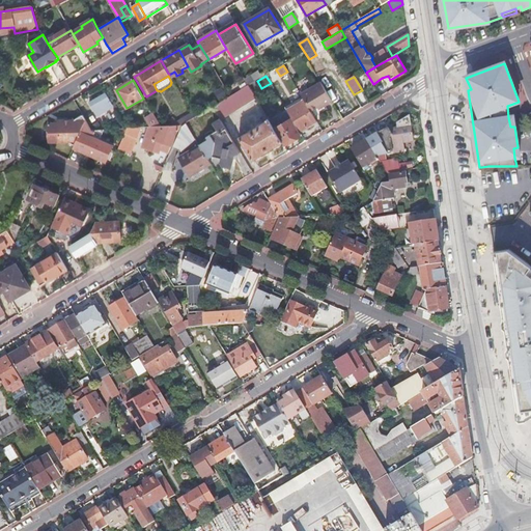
[(324,107),(332,102),(322,83),(301,94),(303,98),(311,112),(319,107),(322,105),(324,107)]
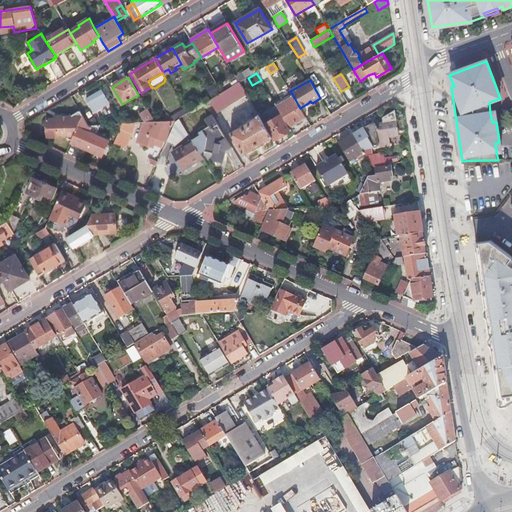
[(228,106),(247,95),(240,83),(222,93),(205,103),(211,114),(227,104),(228,106)]
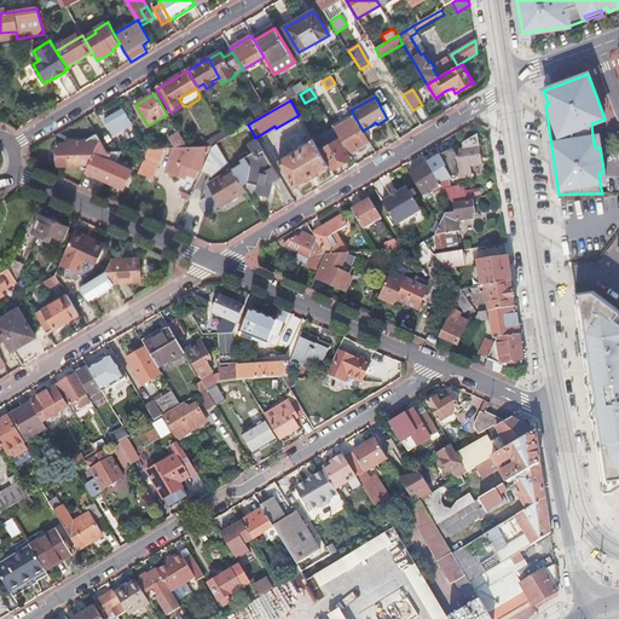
[(104,121),(109,128),(126,119),(127,117),(123,110),(104,121)]
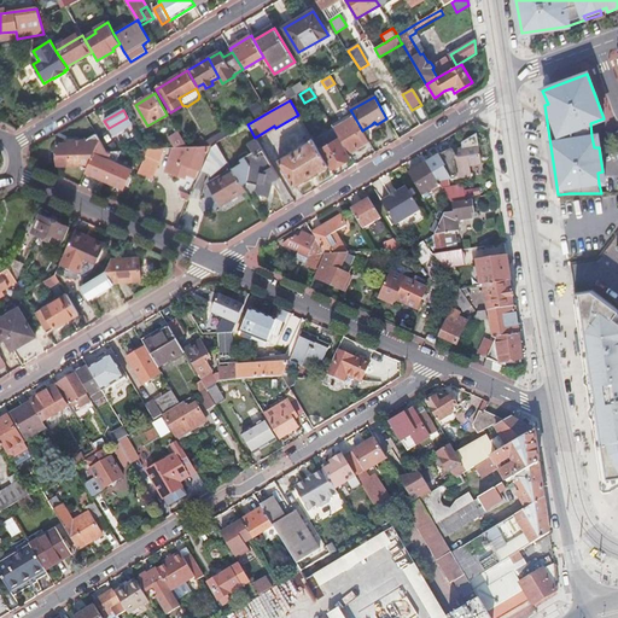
[(349,155),(369,143),(362,130),(353,114),(332,126),(333,128),(349,155)]
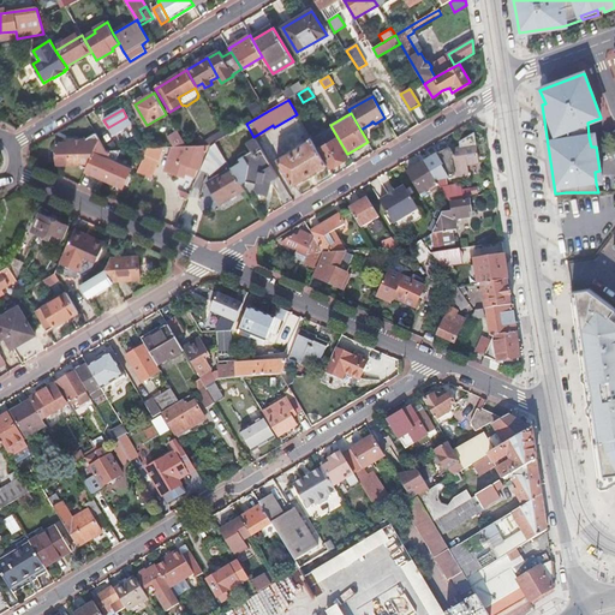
[(125,118),(108,127),(114,137),(130,127),(125,118)]
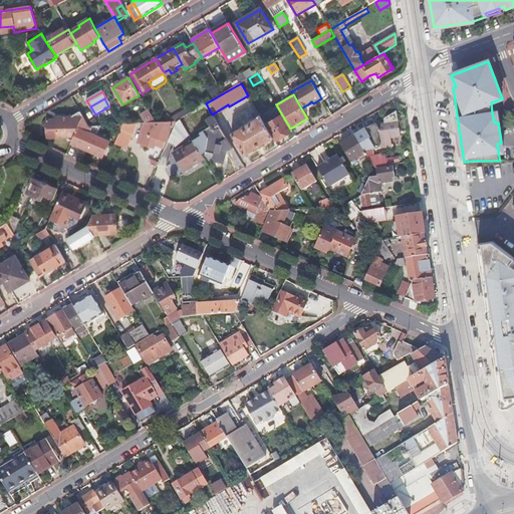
[(276,141),(292,132),(290,129),(277,106),(260,116),(266,125),(276,141)]
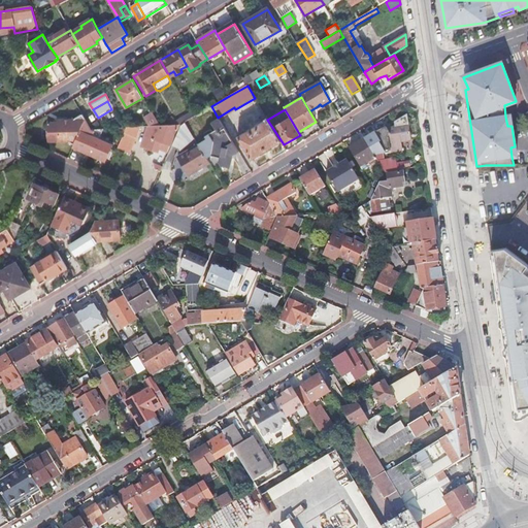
[(147,125),(158,121),(155,111),(144,116),(147,125)]
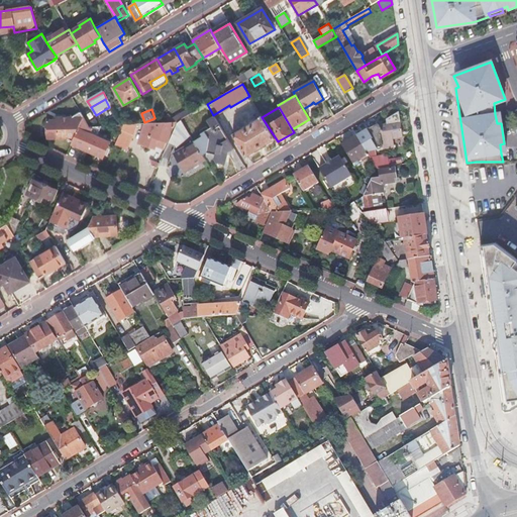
[(181,120),(190,115),(187,110),(172,119),(171,118),(161,123),(174,123),(177,122),(181,120)]
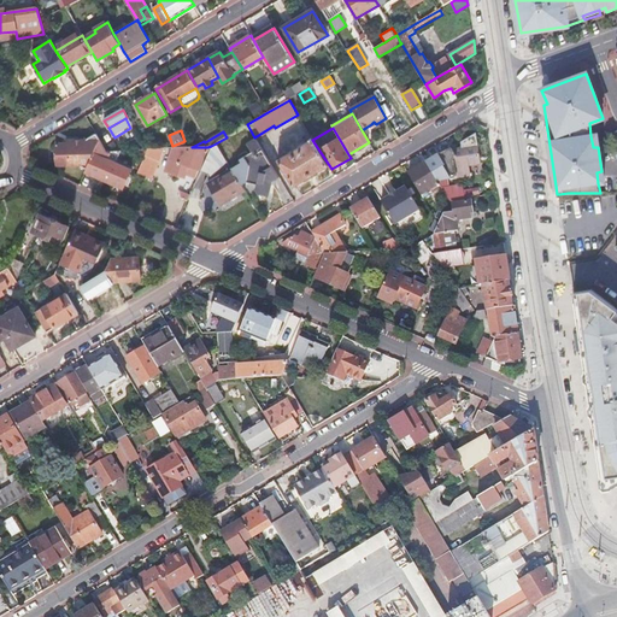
[(97,134),(87,140),(69,141),(69,144),(57,144),(57,165),(80,165),(87,169),(100,140),(97,134)]
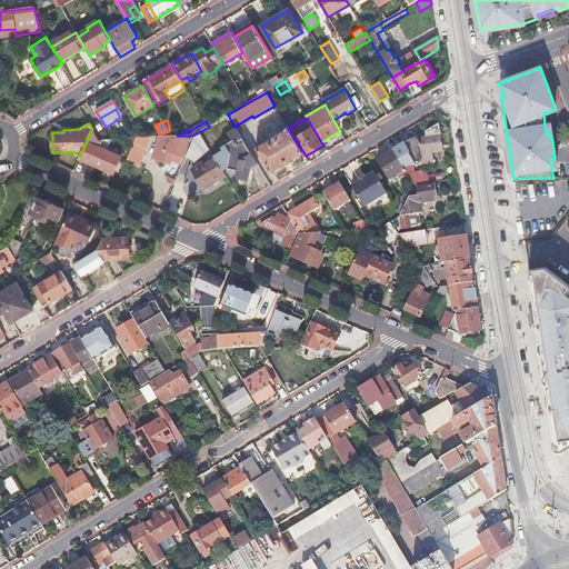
[(119,129),(116,123),(106,129),(109,135),(119,129)]
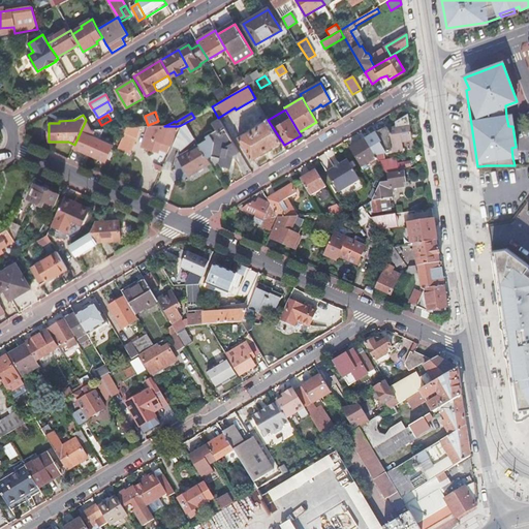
[(234,157),(240,153),(219,119),(212,122),(217,130),(205,137),(207,139),(198,145),(199,147),(207,159),(212,156),(219,160),(219,162),(222,167),(224,166),(231,169),(234,157)]
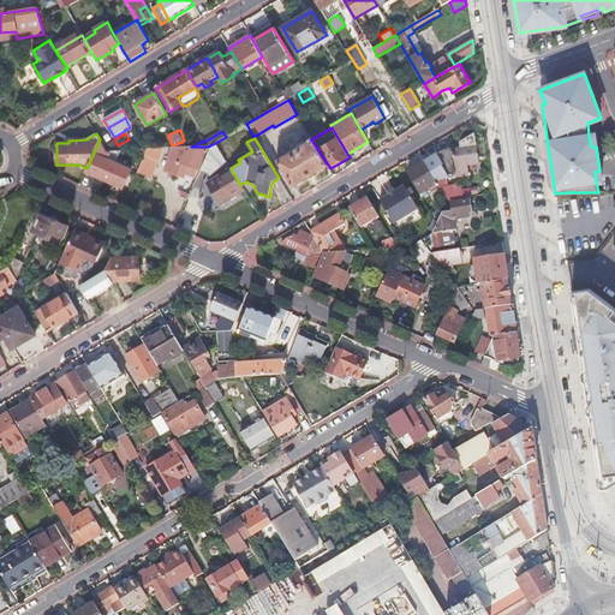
[(293,187),(328,166),(318,150),(311,139),(276,161),(293,187)]
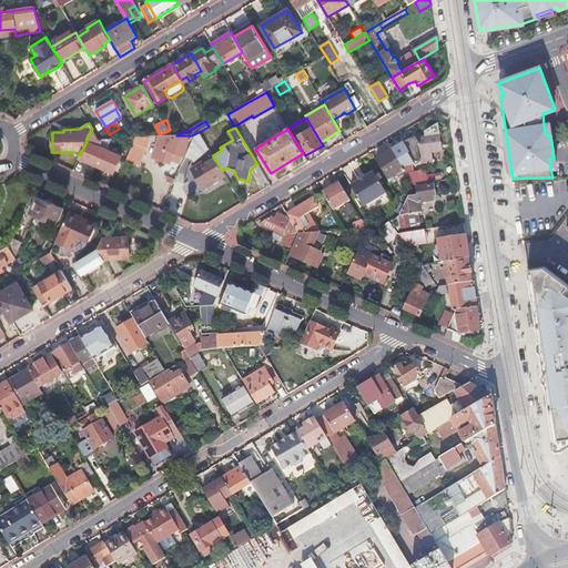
[(193,162),(209,149),(199,132),(194,134),(184,158),(193,162)]
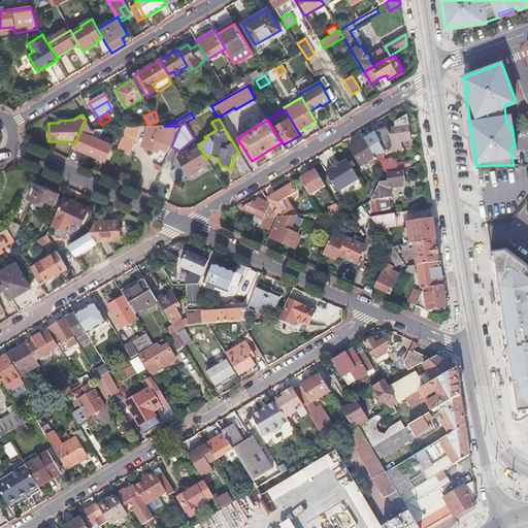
[(169,145),(177,126),(164,126),(159,127),(150,127),(142,145),(158,152),(160,149),(166,151),(168,144),(169,145)]
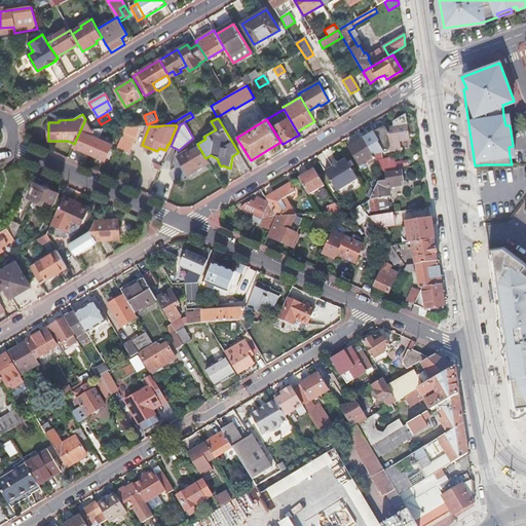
[(409,140),(407,125),(385,128),(388,144),(389,153),(401,151),(400,142),(409,140)]
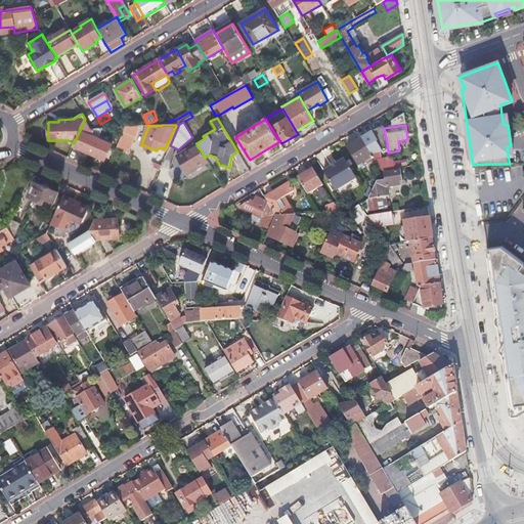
[(123,133),(117,145),(129,150),(135,139),(139,127),(125,128),(123,133)]
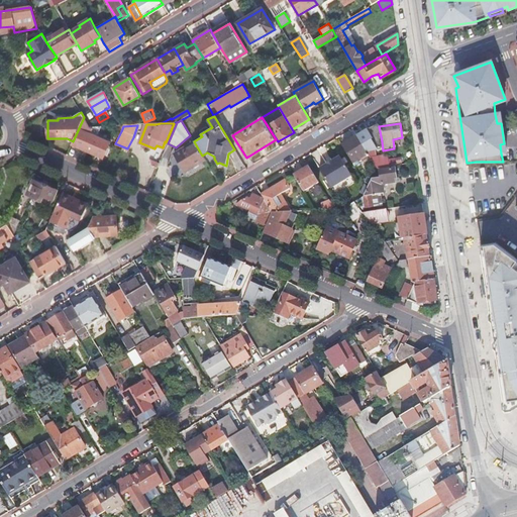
[(110,143),(92,135),(86,148),(94,151),(94,153),(103,159),(110,143)]
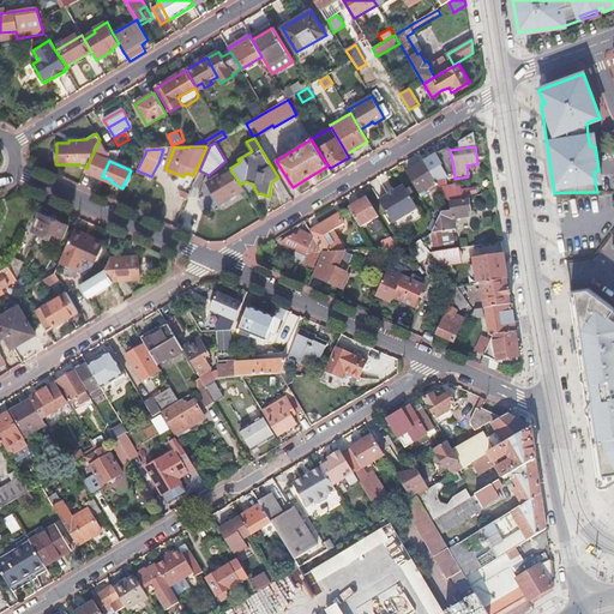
[(407,174),(419,194),(437,185),(425,164),(407,174)]
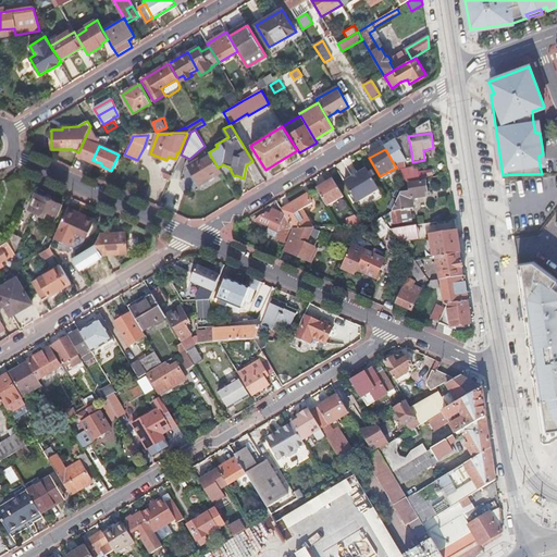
[(199,183),(220,171),(218,168),(210,155),(189,166),(188,165),(187,166),(188,169),(189,169),(197,183),(198,185),(199,184),(199,183)]
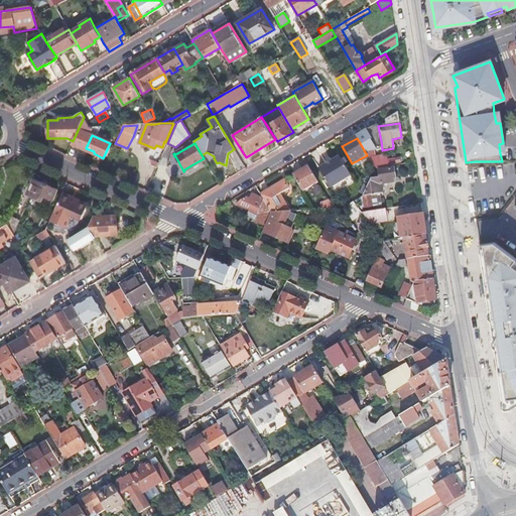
[(318,169),(331,189),(351,176),(340,157),(318,169)]
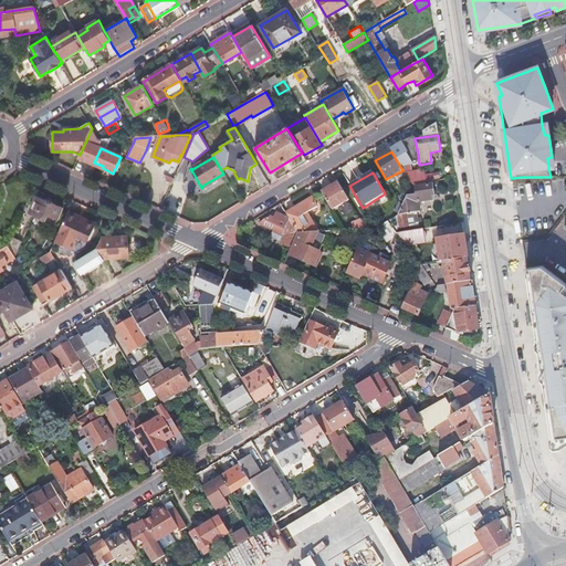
[(332,210),(348,200),(338,184),(322,192),(332,210)]
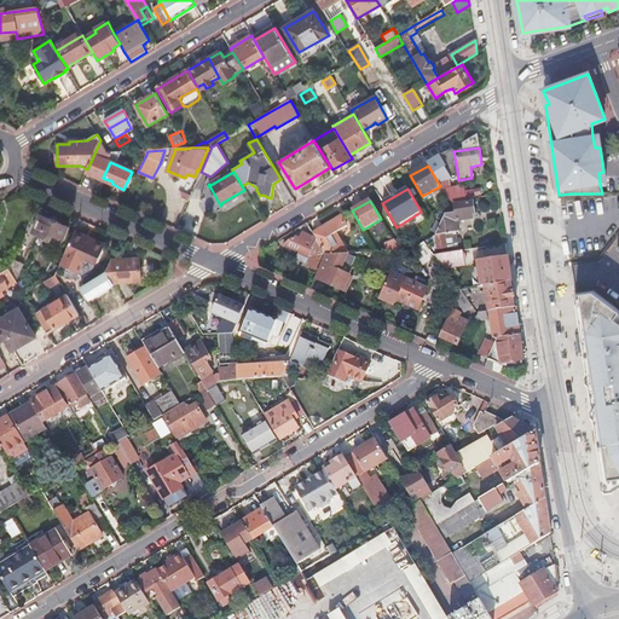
[(455,206),(455,203),(451,203),(440,226),(435,236),(435,241),(438,250),(458,248),(456,233),(460,232),(458,221),(473,219),(472,214),(474,214),(473,203),(455,206)]
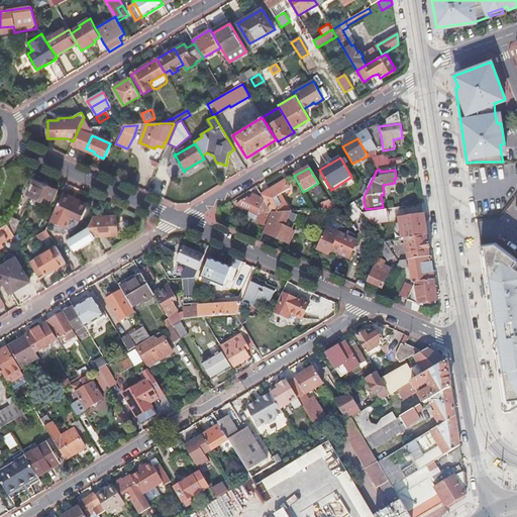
[(163,195),(171,177),(158,171),(149,188),(163,195)]
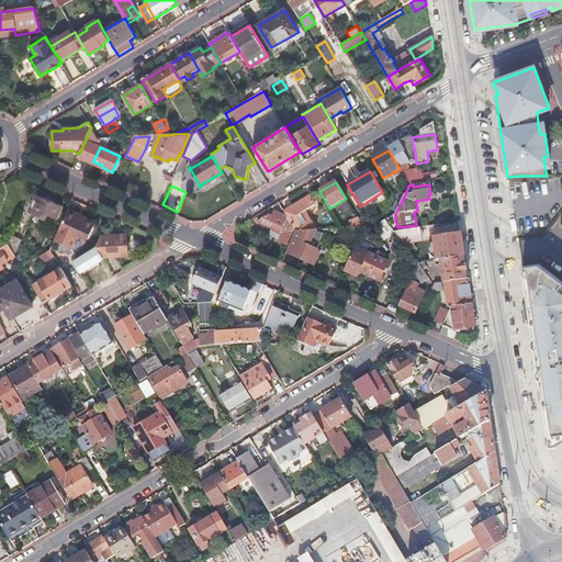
[(47,213),(57,217),(62,206),(36,195),(29,211),(45,218),(47,213)]
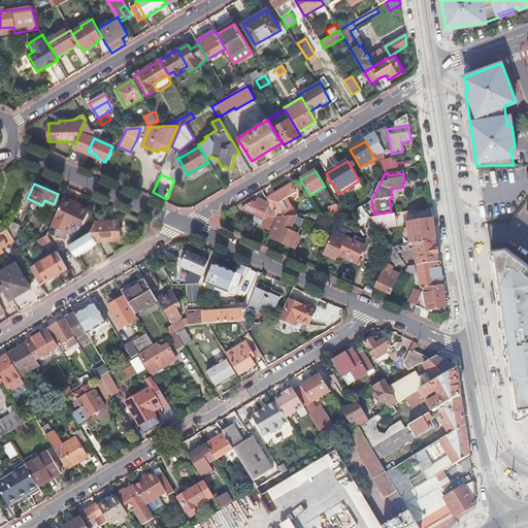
[(291,186),(266,200),(270,206),(277,219),(296,218),(286,199),(295,194),(291,186)]
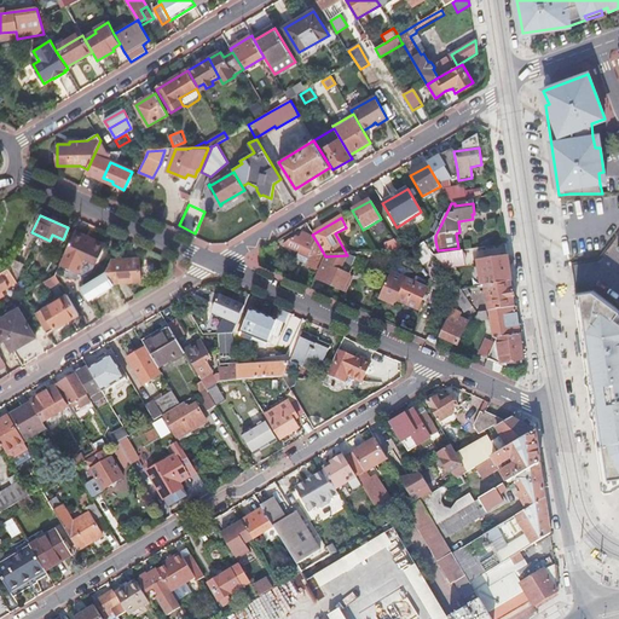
[(74,233),(63,255),(82,265),(85,259),(97,264),(105,244),(90,237),(88,239),(74,233)]
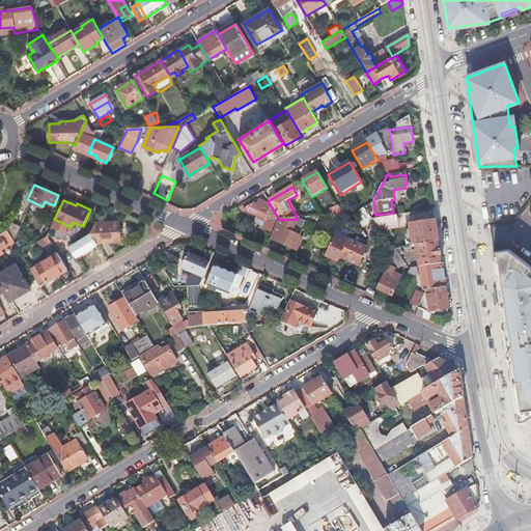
[(52,210),(54,205),(45,201),(43,206),(52,210)]
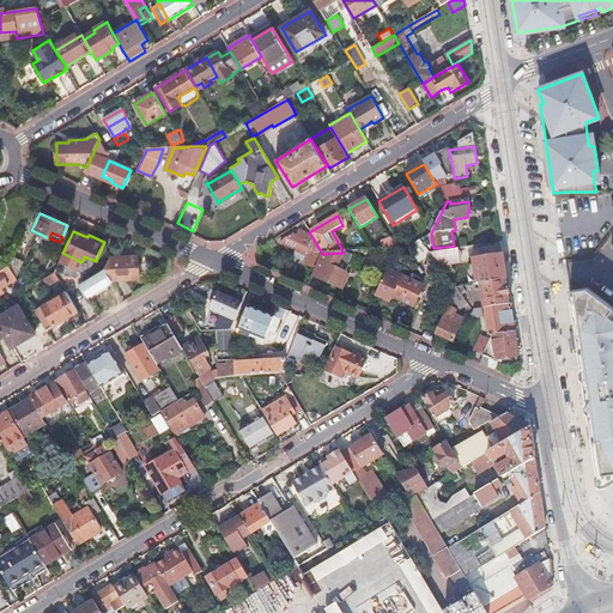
[(304,265),(315,269),(322,254),(314,240),(298,232),(296,237),(291,236),(280,242),(297,249),(309,254),(308,259),(304,265)]
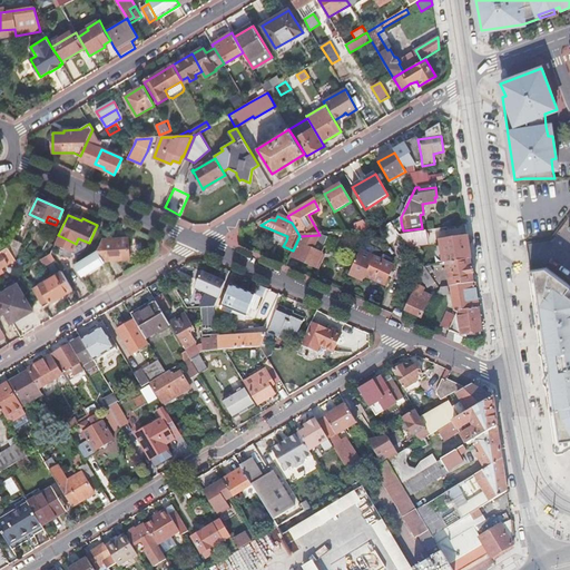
[(396,232),(403,231),(401,222),(401,217),(391,223),(396,232)]
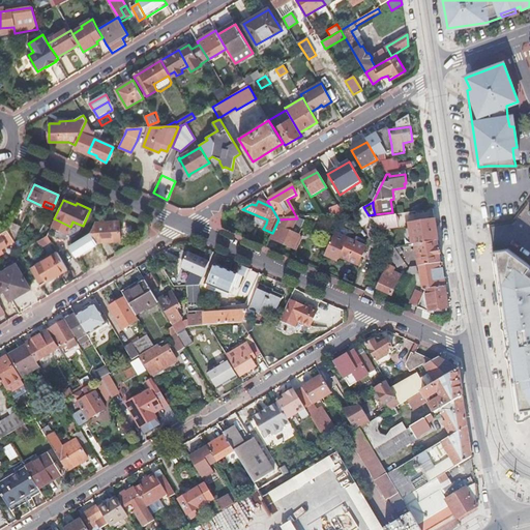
[(330,216),(342,215),(336,206),(328,209),(330,216)]
